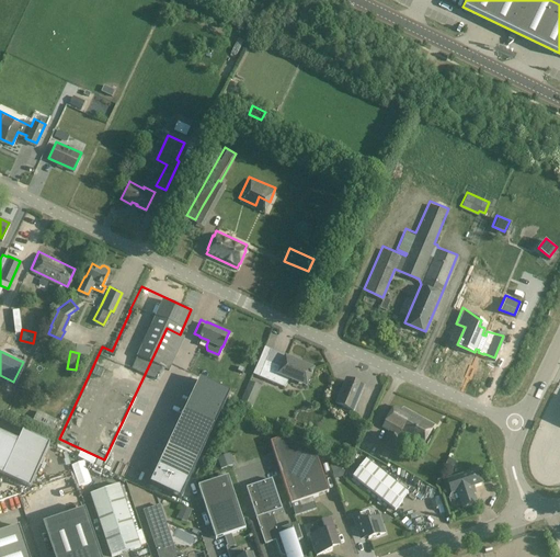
[(312,366),(285,355),(281,365),(265,359),(260,374),(285,385),(288,375),(306,383),(312,366)]
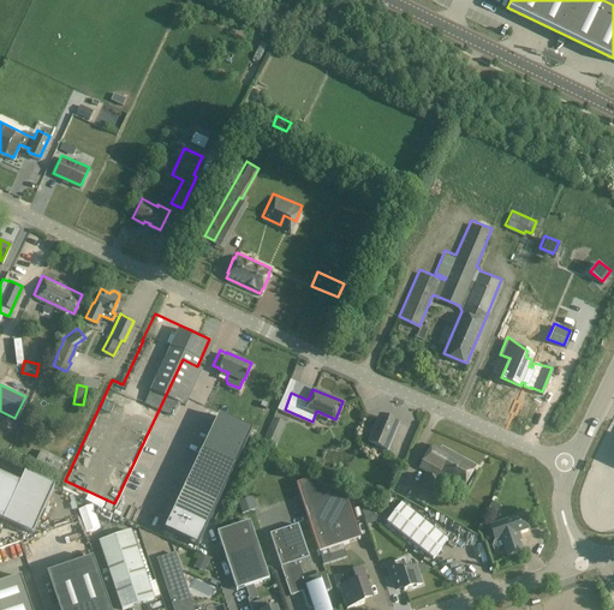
[(219,412),(164,527),(197,543),(251,428),(219,412)]
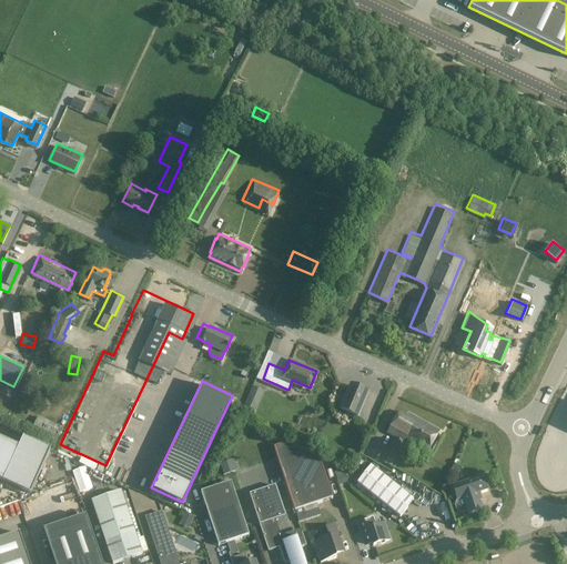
[(252,383),(246,395),(255,400),(261,386),(252,383)]
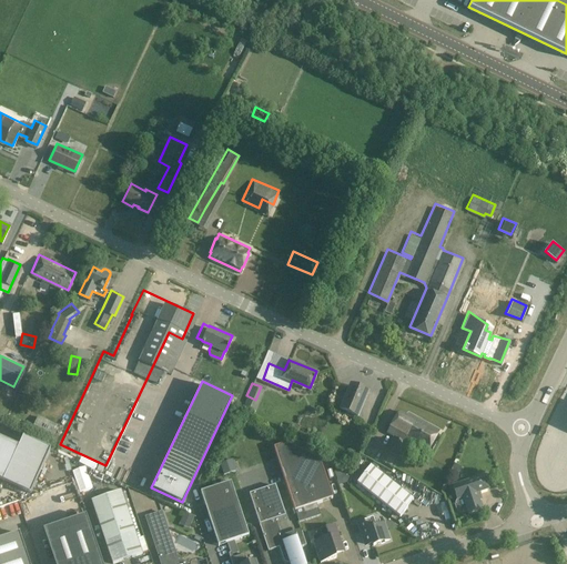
[(366,392),(348,384),(340,406),(357,414),(366,392)]
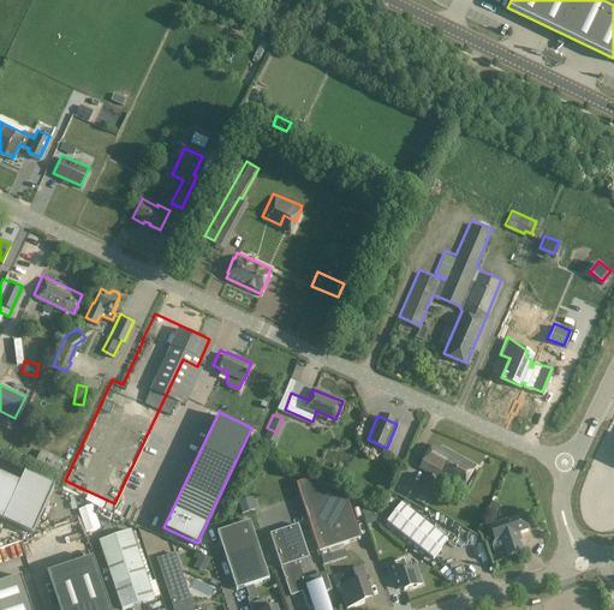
[(441,446),(433,441),(418,464),(427,468),(412,494),(422,500),(437,474),(460,488),(476,462),(442,443),(441,446)]
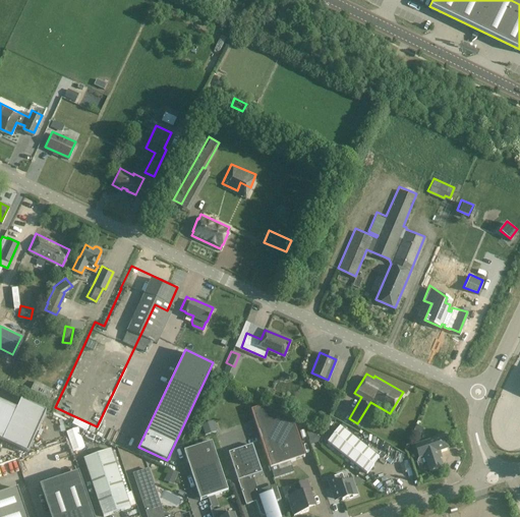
[(52,387),(36,380),(31,391),(47,398),(52,387)]
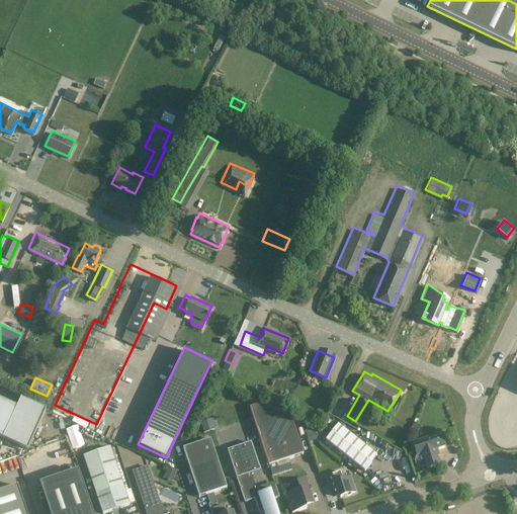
[(119,390),(110,407),(118,410),(126,394),(119,390)]
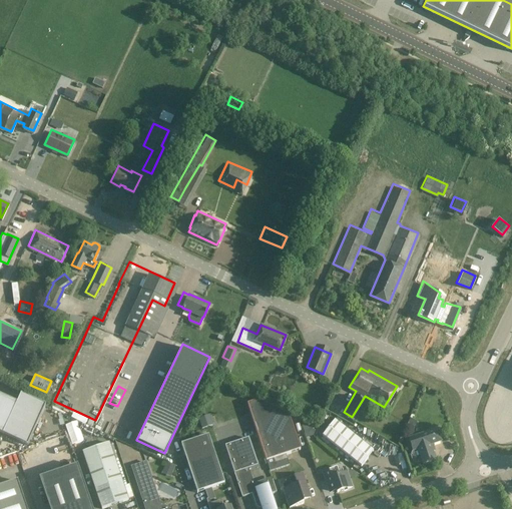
[(289,390),(281,391),(282,400),(289,399),(289,398),(289,396),(289,390)]
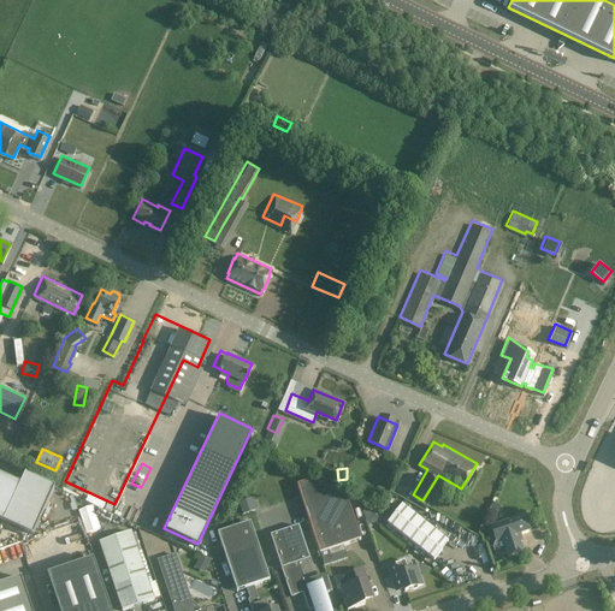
[(19,481),(0,472),(0,517),(33,533),(54,484),(24,470),(19,481)]
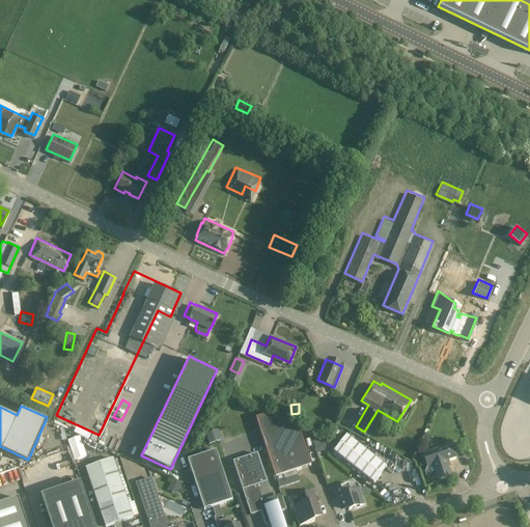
[(298,425),(266,411),(255,415),(275,473),(281,471),(283,477),(295,473),(293,468),(310,463),(298,425)]
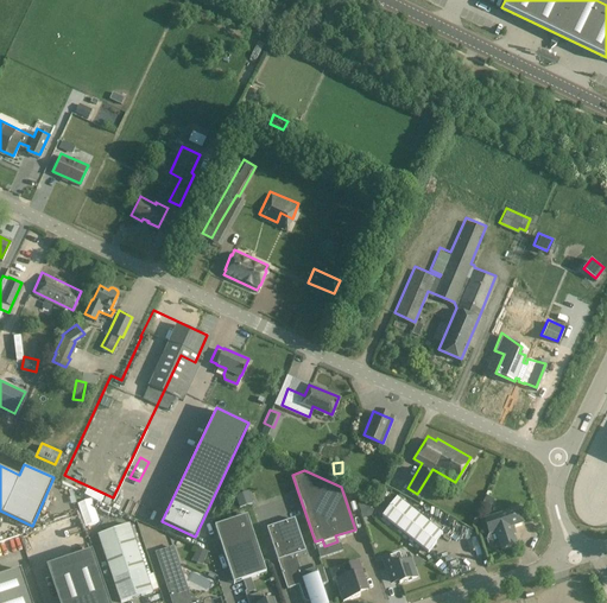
[(252,500),(248,487),(234,492),(238,503),(252,500)]
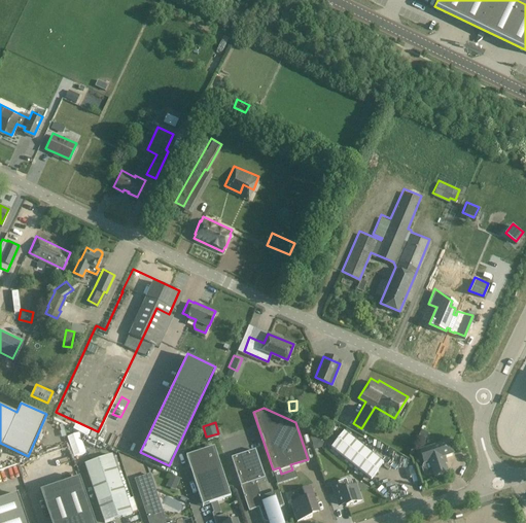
[(427,429),(420,427),(415,441),(421,443),(423,442),(427,429)]
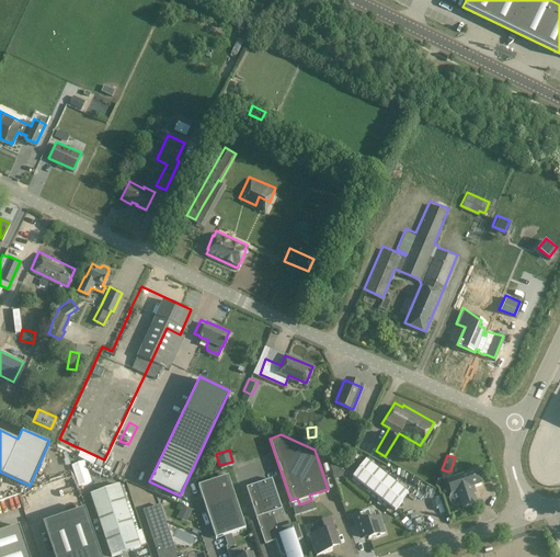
[(408,490),(365,457),(352,474),(395,507),(408,490)]
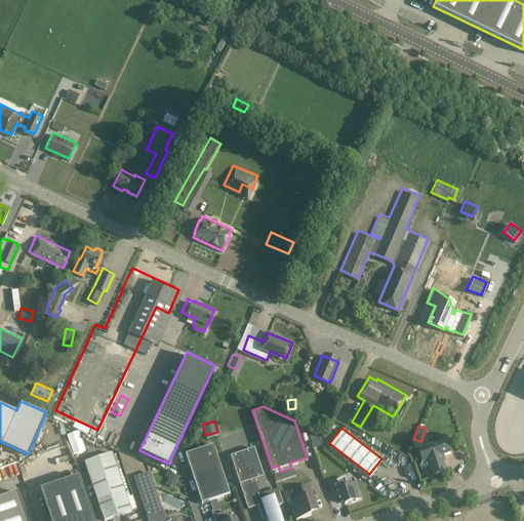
[(322,437),(310,432),(309,432),(313,444),(320,442),(322,437)]
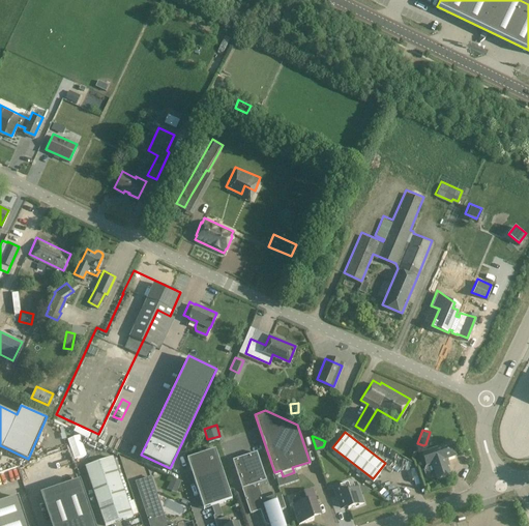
[(456,453),(451,440),(421,450),(425,463),(431,461),(436,476),(449,471),(446,463),(448,462),(446,456),(456,453)]
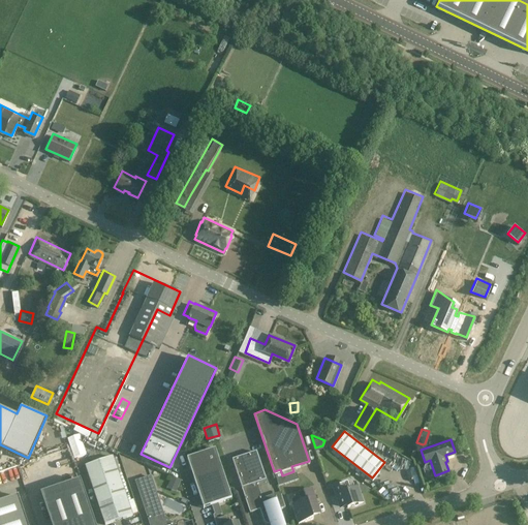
[(230,496),(214,445),(186,455),(203,505),(230,496)]
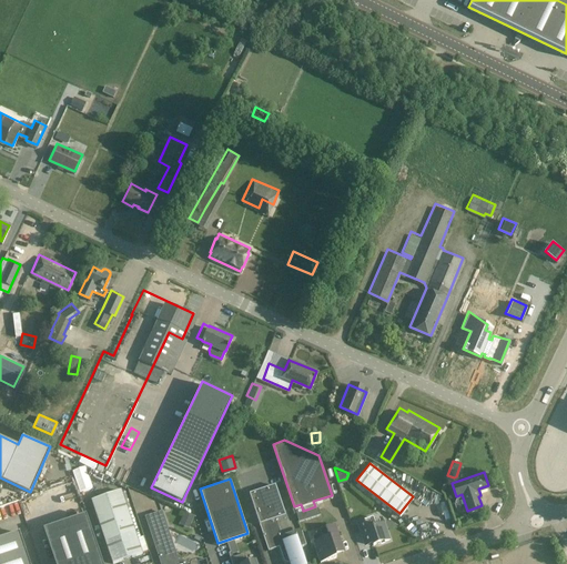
[(283,541),(282,539),(275,516),(285,513),(274,482),(249,491),(267,547),(279,544),(277,543),(283,541)]
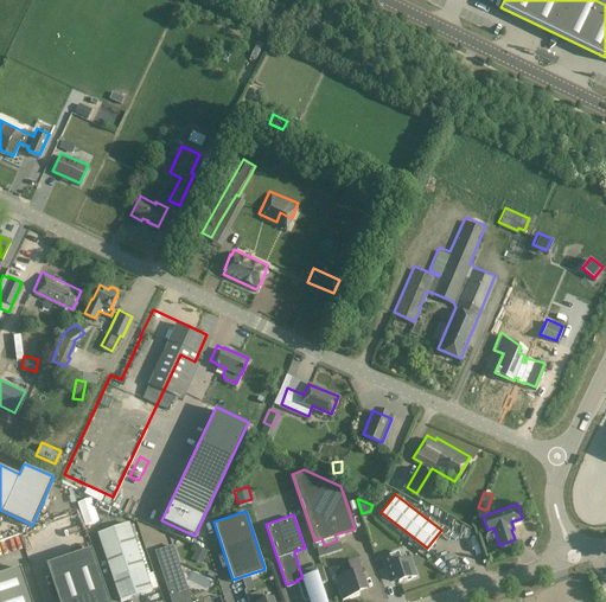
[(151,588),(128,520),(96,531),(120,599),(151,588)]
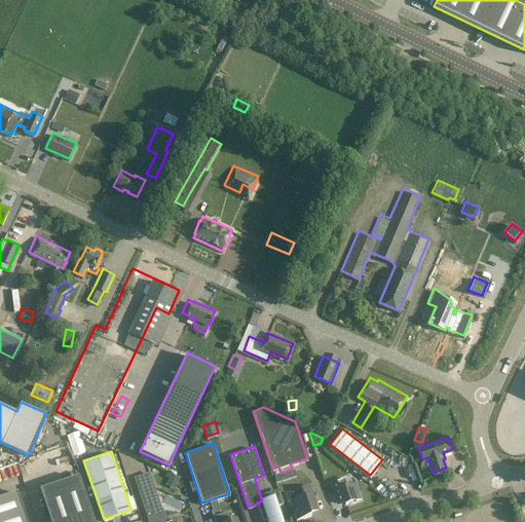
[(164,516),(149,470),(134,475),(148,521),(175,521),(175,519),(174,519),(172,517),(169,515),(164,516)]
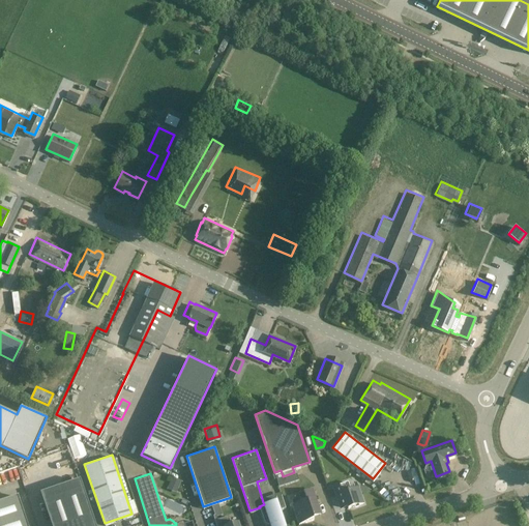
[(180,478),(171,474),(167,486),(175,490),(180,478)]
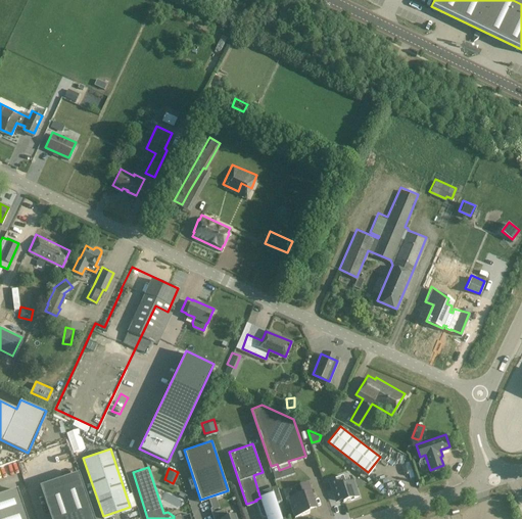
[(94,518),(79,471),(39,484),(50,518),(94,518)]
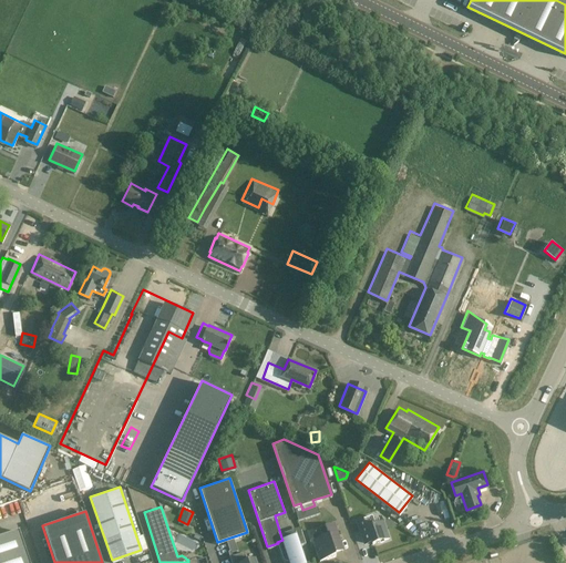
[(374,521),(371,513),(356,519),(363,540),(370,536),(372,541),(389,535),(383,519),(374,521)]
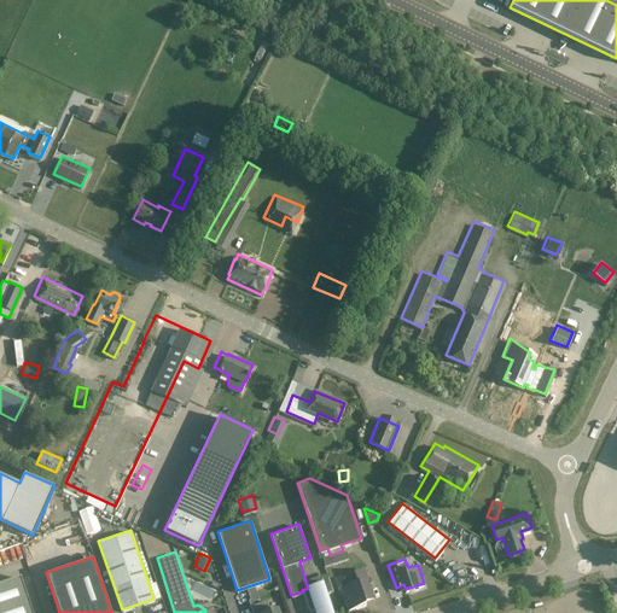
[(372,593),(364,566),(347,572),(348,573),(345,573),(344,574),(343,576),(342,577),(342,579),(341,581),(341,582),(341,584),(342,585),(341,585),(348,608),(365,602),(362,596),(372,593)]
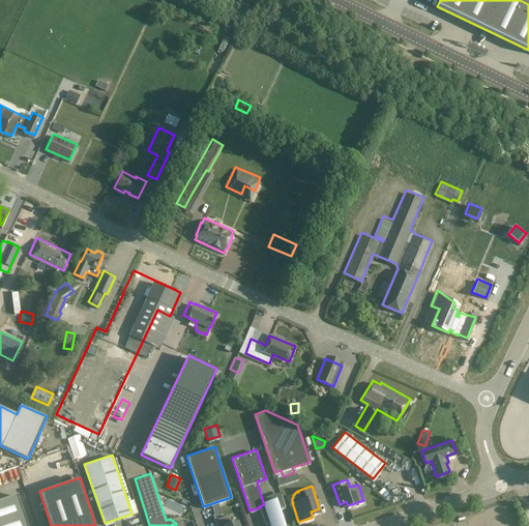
[(259,506),(260,507),(264,519),(264,520),(264,521),(265,521),(266,522),(267,522),(268,522),(269,522),(270,525),(285,525),(280,507),(285,505),(281,493),(271,496),(272,499),(263,502),(264,504),(259,506)]
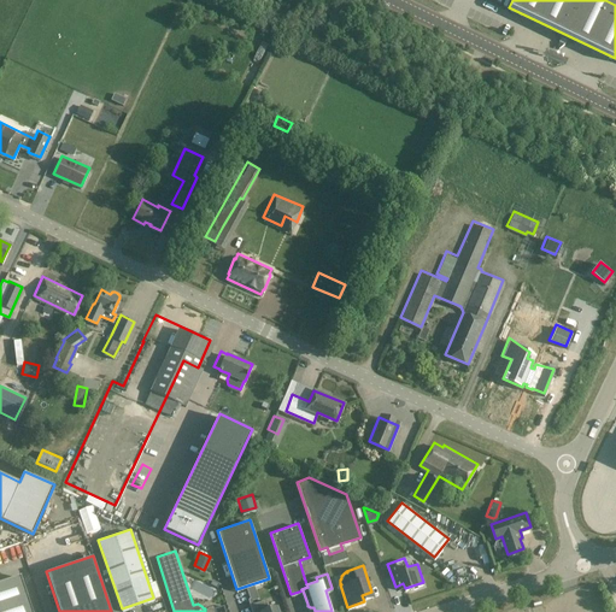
[(31,611),(19,575),(0,581),(0,611),(31,611)]
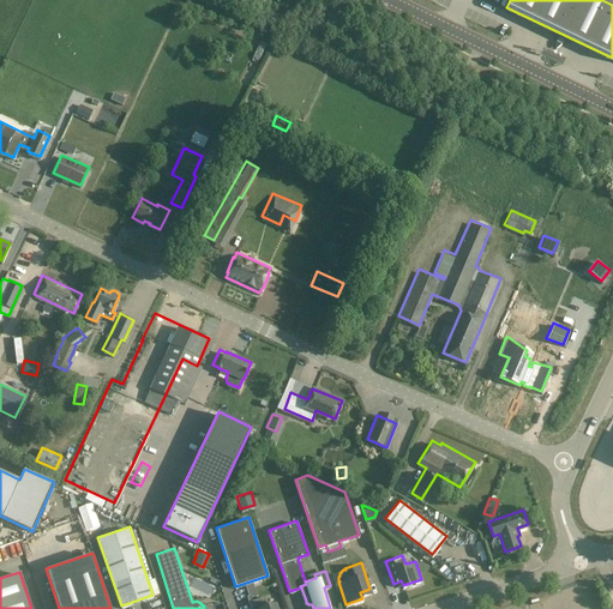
[(266,604),(264,595),(248,600),(251,608),(277,608),(275,602),(266,604)]
